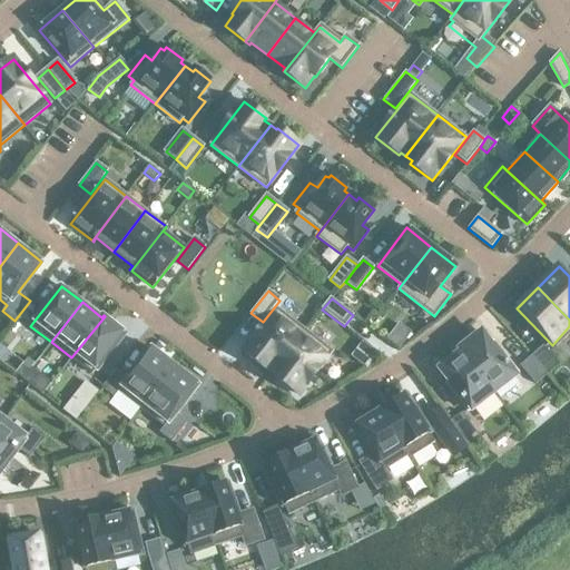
[(244,351),(271,372),(305,330),(276,307),(244,351)]
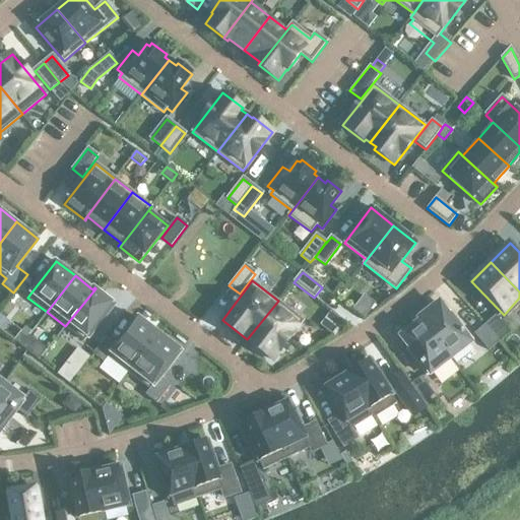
[(114,304),(95,288),(65,326),(84,341),(114,304)]
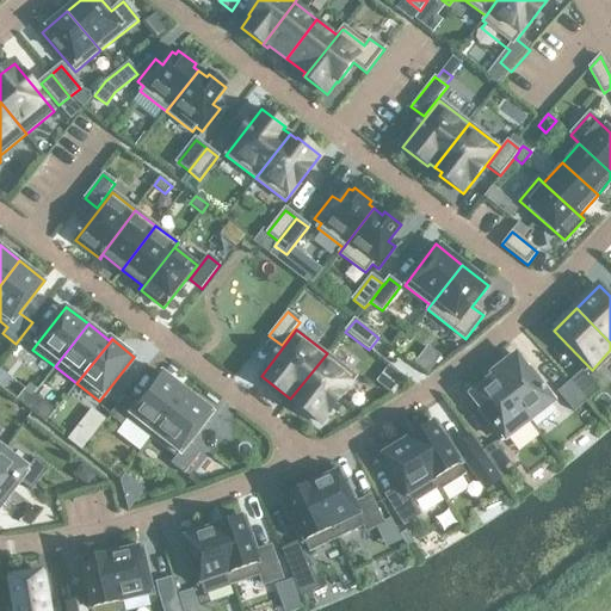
[(358,377),(327,353),(290,399),(322,424),(358,377)]
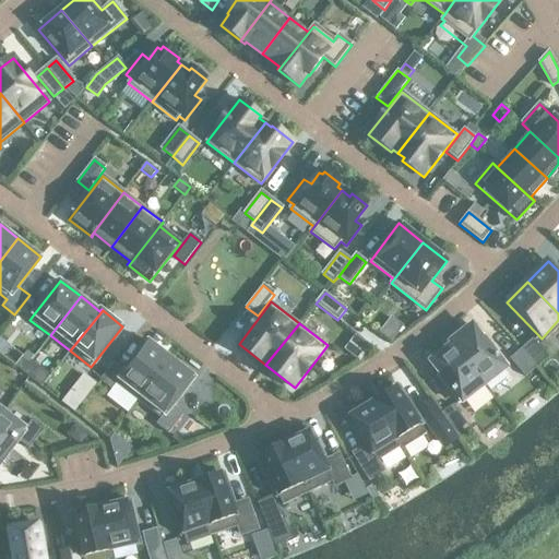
[(473,326),(451,344),(453,346),(484,384),(506,368),(473,326)]
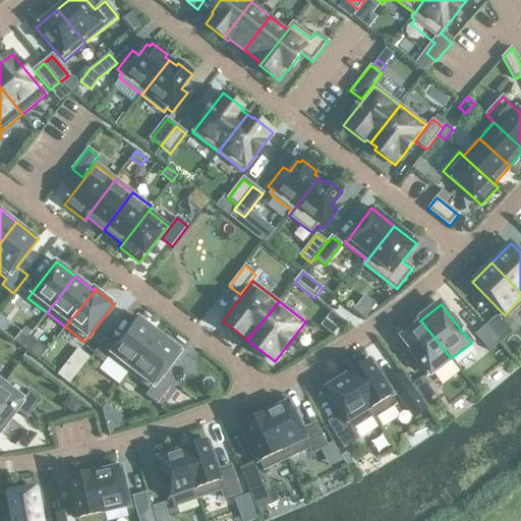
[(497,315),(485,326),(501,342),(511,333),(497,315)]
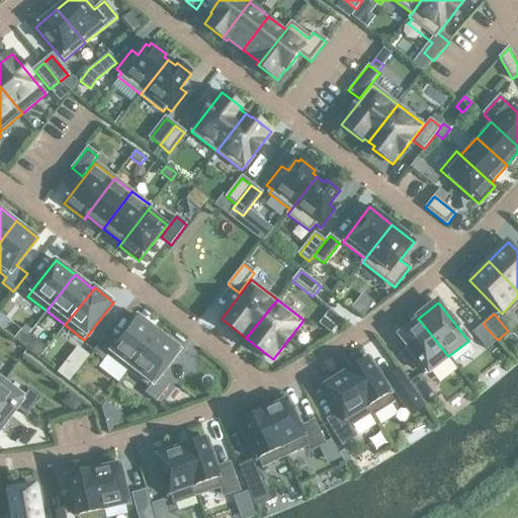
[(107,356),(128,372),(160,333),(138,316),(116,344),(106,335),(92,353),(103,361),(107,356)]
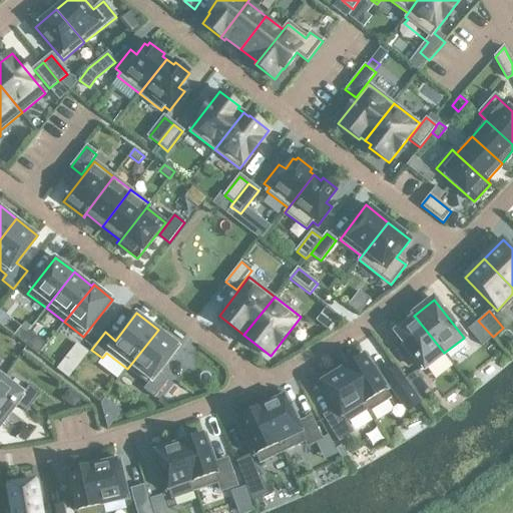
[(424,368),(444,353),(416,318),(397,333),(424,368)]
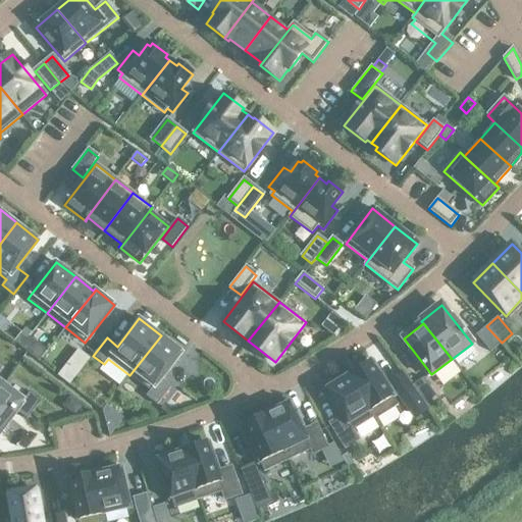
[(476,335),(490,352),(502,343),(486,326),(476,335)]
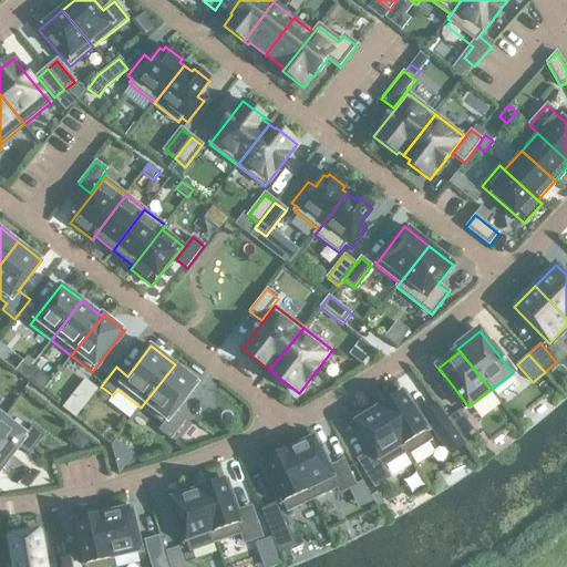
[(14,371),(22,378),(30,367),(23,361),(14,371)]
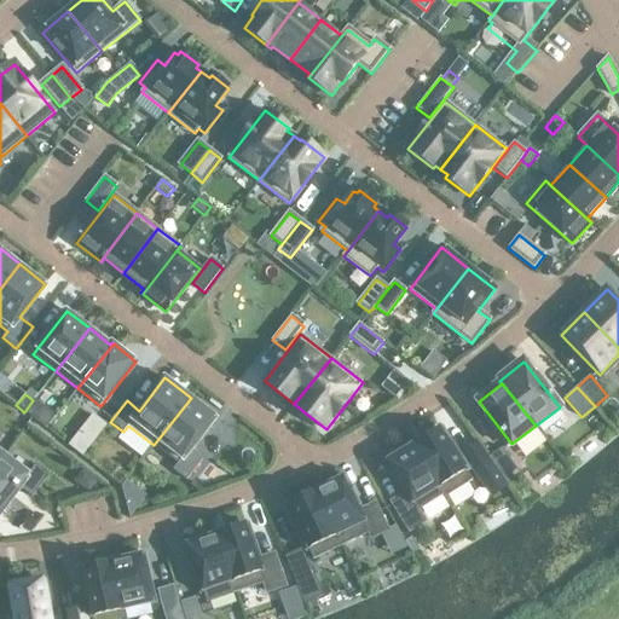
[(217,417),(191,398),(154,445),(178,464),(173,470),(186,480),(203,460),(190,450),(217,417)]
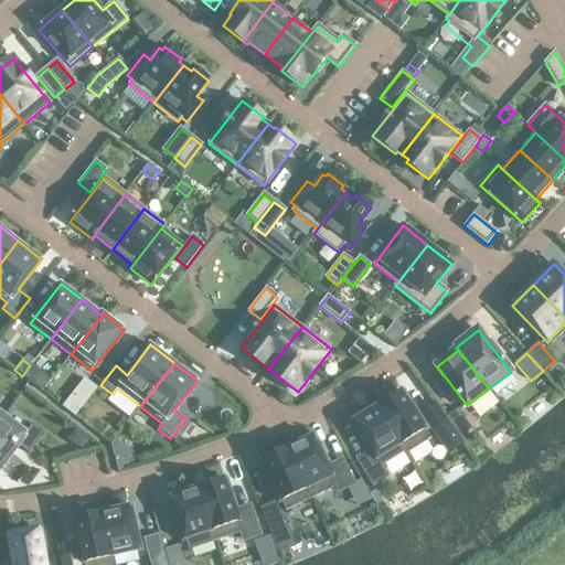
[(22,376),(30,382),(38,371),(31,366),(30,365),(22,376)]
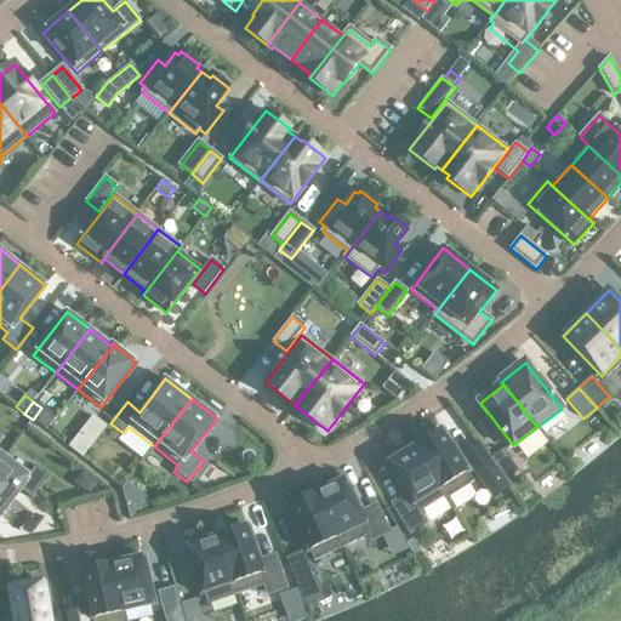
[(68,446),(84,459),(97,440),(83,428),(68,446)]
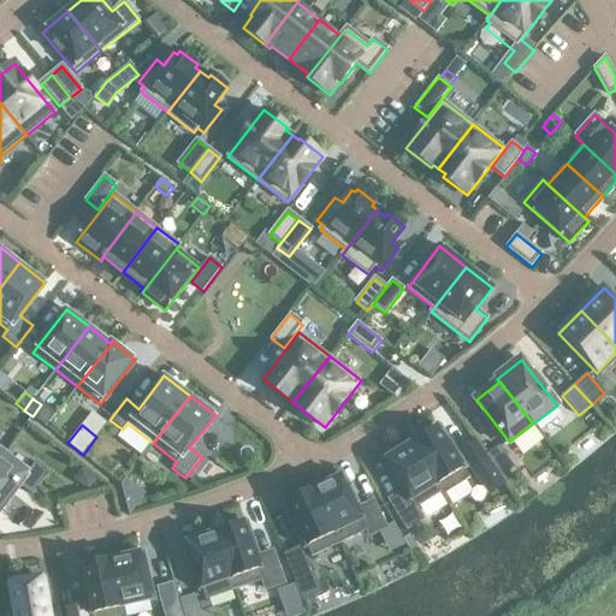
[(438,426),(412,443),(444,495),(471,479),(438,426)]
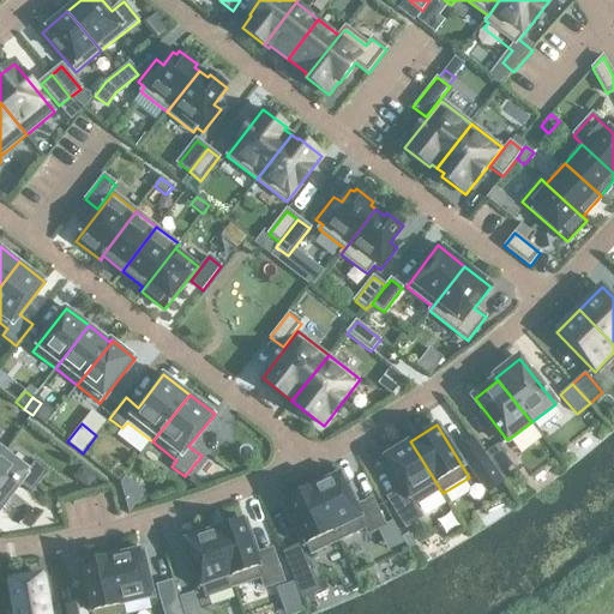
[(440,494),(443,493),(410,441),(384,458),(403,489),(387,498),(405,528),(422,518),(415,506),(439,492),(440,494)]
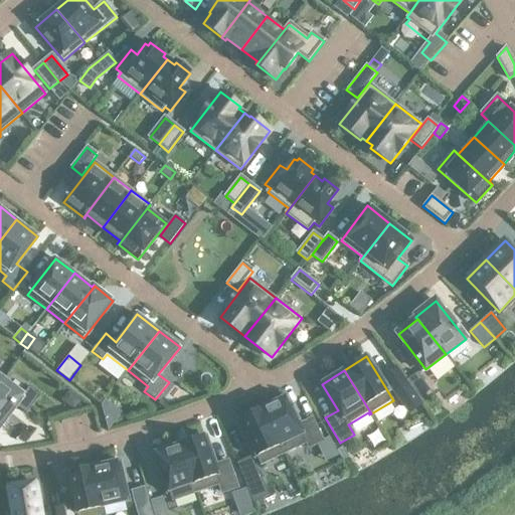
[(417,372),(406,380),(411,388),(418,399),(431,391),(417,372)]
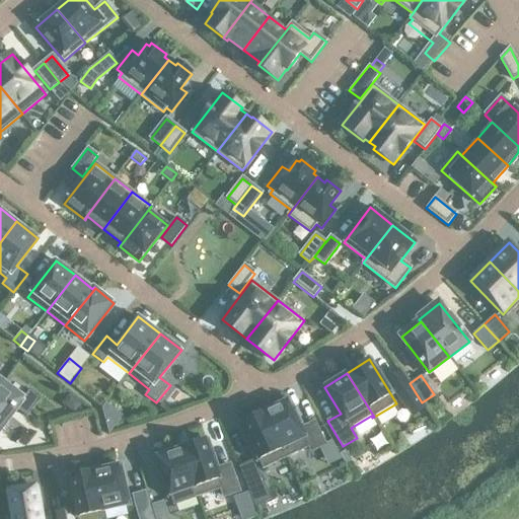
[(6,380),(5,380),(0,386),(0,428),(16,408),(27,417),(41,399),(29,390),(22,399),(3,383),(6,380)]
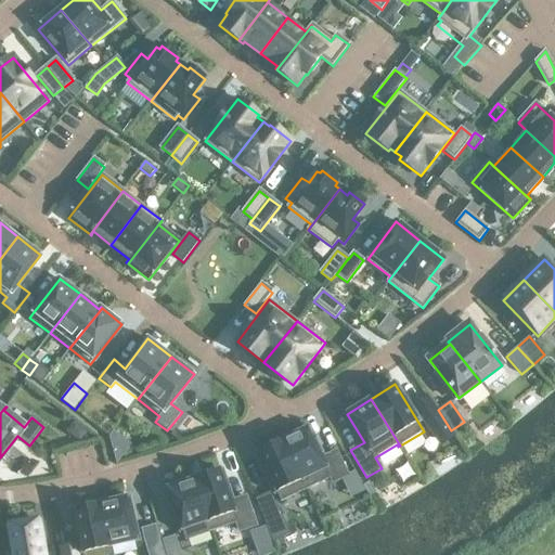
[(437,409),(427,416),(434,425),(443,418),(438,410),(437,409)]
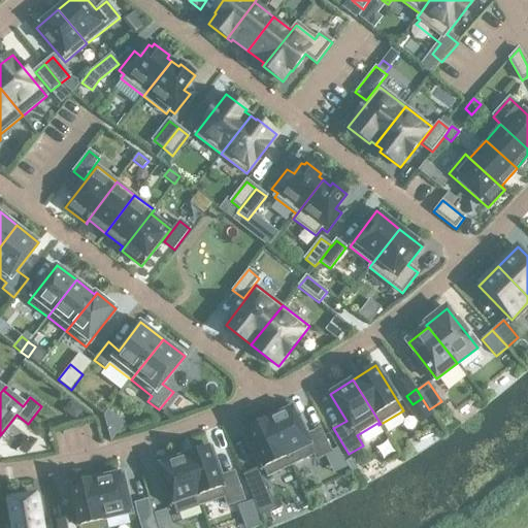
[(293,407),(269,419),(292,466),(315,455),(317,459),(331,452),(320,429),(306,435),(293,407)]
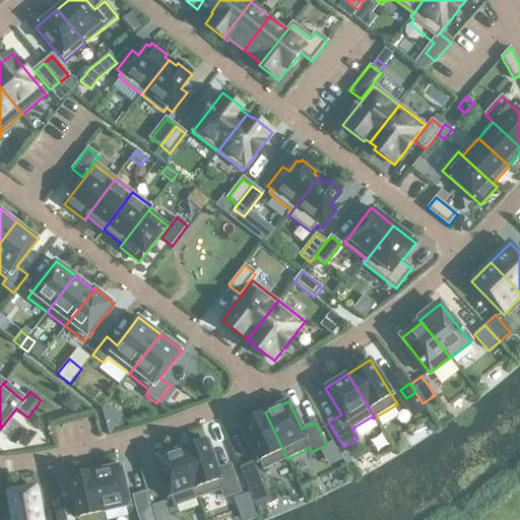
[(263,470),(287,459),(265,412),(242,424),(263,470)]
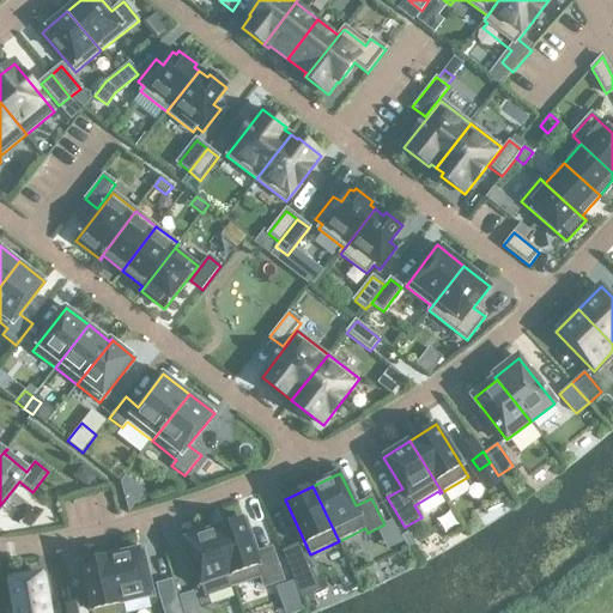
[(243,520),(214,530),(234,587),(261,577),(265,587),(283,581),(272,548),(255,554),(243,520)]
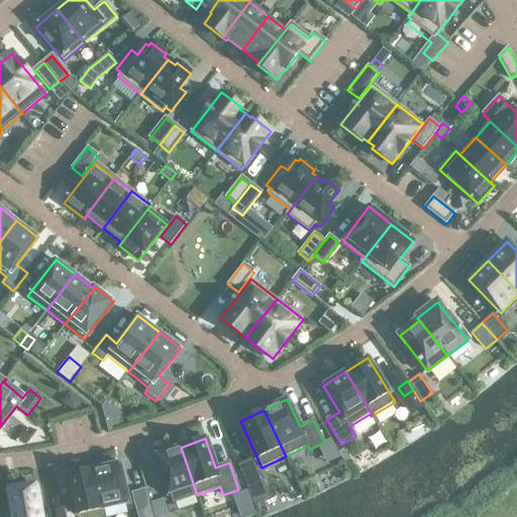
[(156,455),(173,504),(197,495),(181,447),(156,455)]
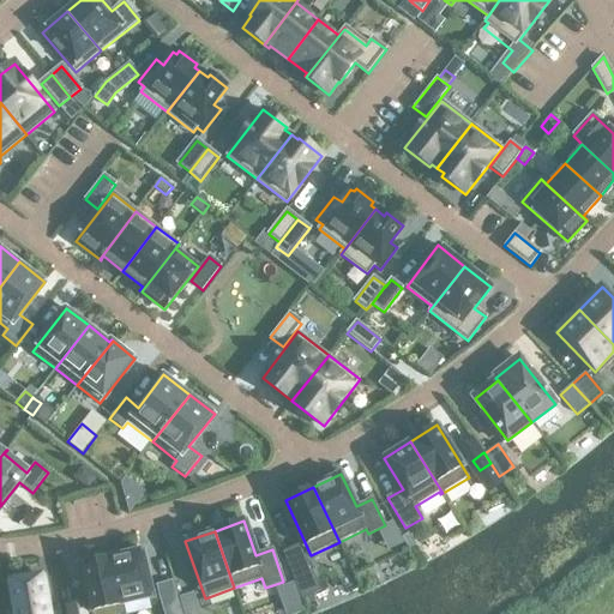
[(282,554),(287,566),(299,561),(294,549),(282,554)]
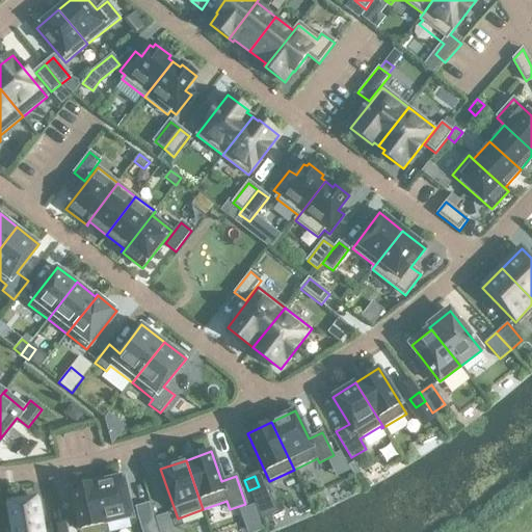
[(122,477),(97,483),(107,531),(108,531),(106,524),(132,519),(122,477)]
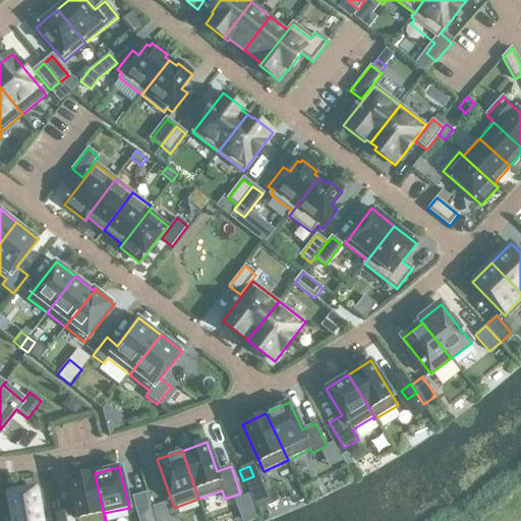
[(77,520),(105,520),(95,473),(68,479),(77,520)]
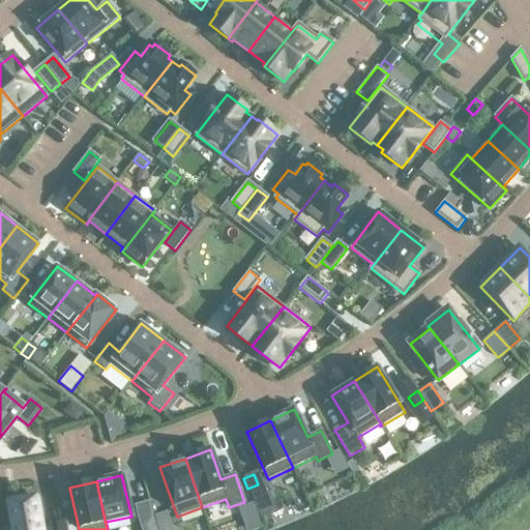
[(41,529),(37,497),(8,502),(13,529),(41,529)]
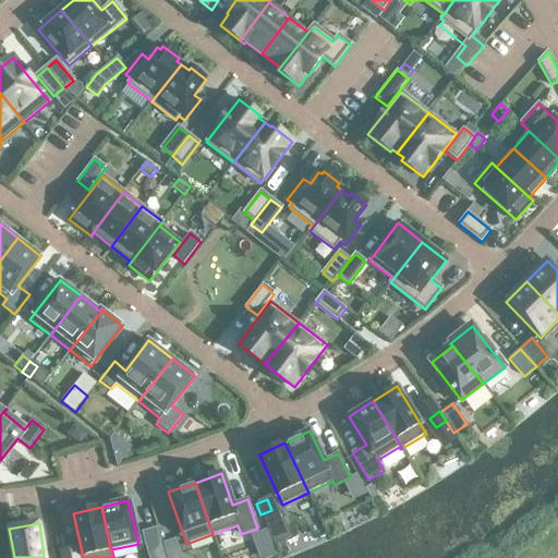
[(142,532),(147,550),(161,546),(156,528),(142,532)]
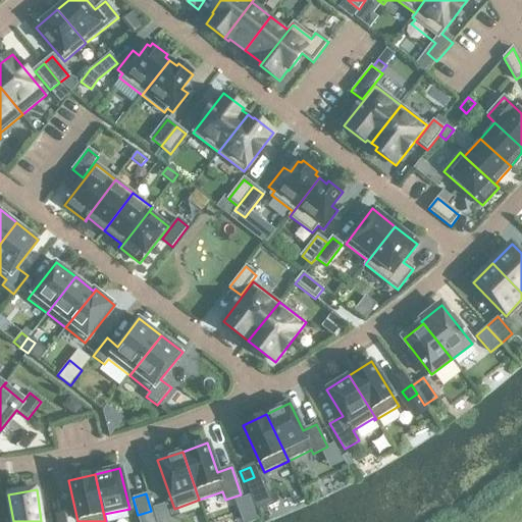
[(165,504),(152,508),(155,516),(167,512),(165,504)]
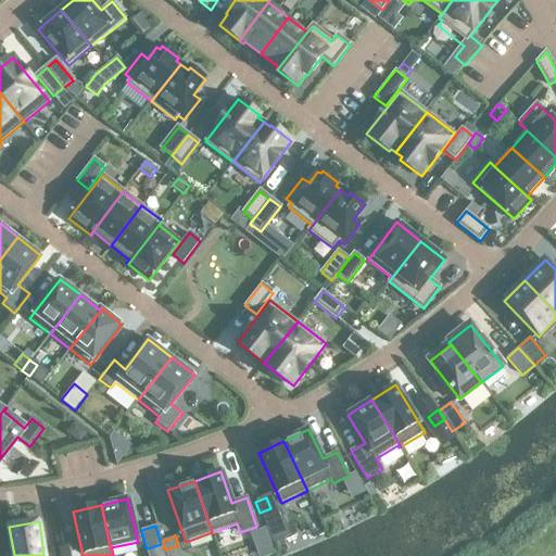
[(80,555),(78,544),(59,547),(60,555),(80,555)]
